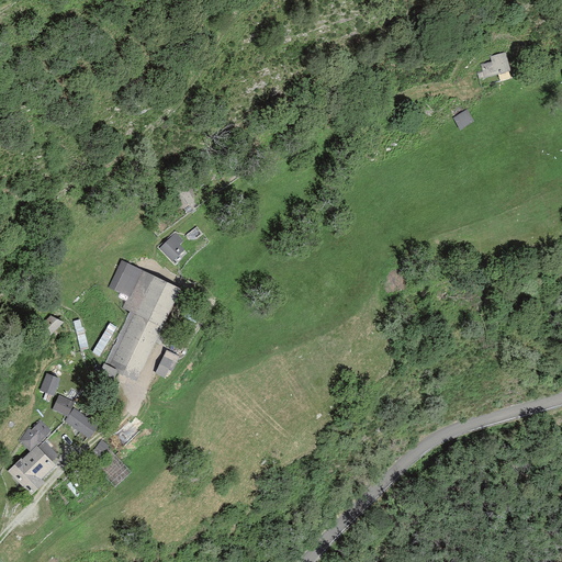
[(505,52),(490,56),(491,62),(480,64),(484,77),(510,70),(505,52)]
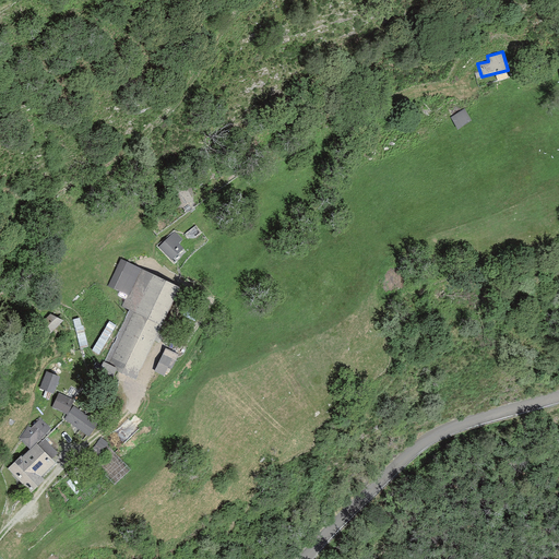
[(464,108),(450,117),(458,129),(471,120),(464,108)]
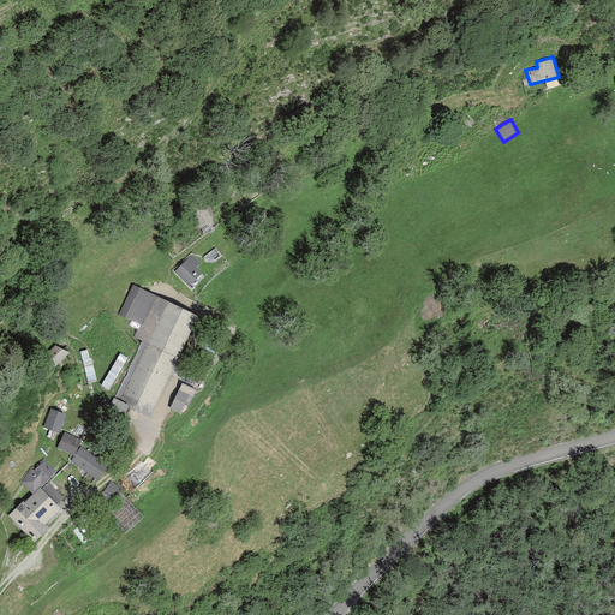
[(189,215),(179,220),(185,232),(195,226),(196,228),(213,220),(202,199),(185,209),(189,215)]
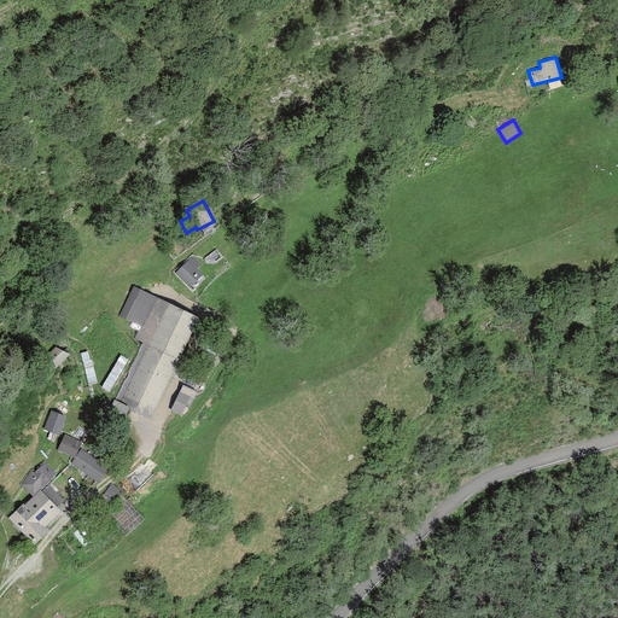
[(193,256),(175,272),(188,287),(203,274),(197,268),(202,264),(193,256)]
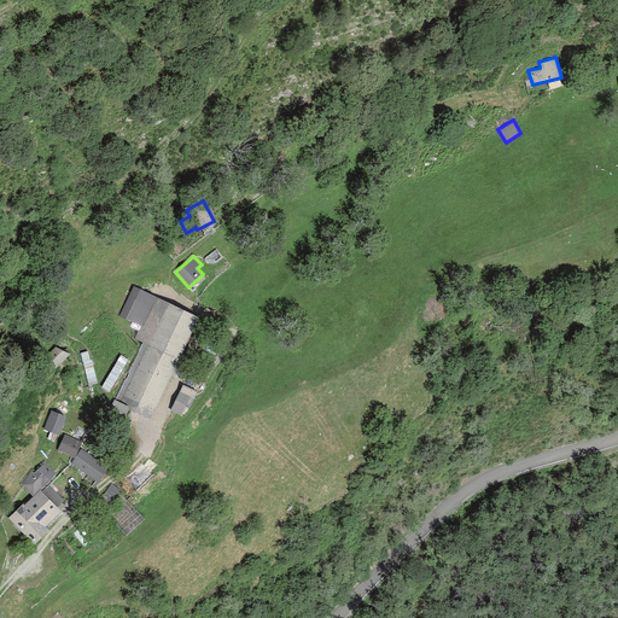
[(141,326),(156,296),(133,286),(118,315),(141,326)]
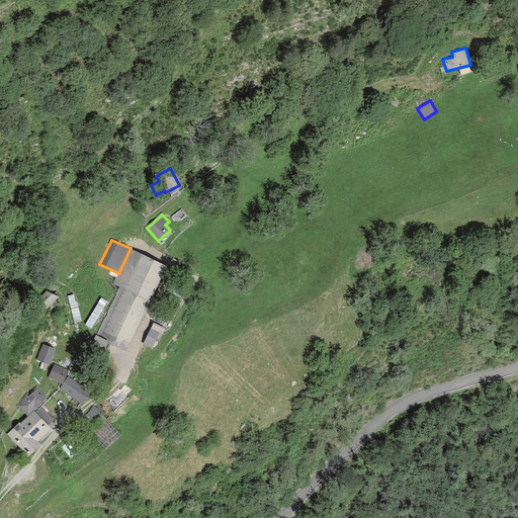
[(166,265),(131,248),(118,273),(113,284),(119,287),(149,300),(166,265)]
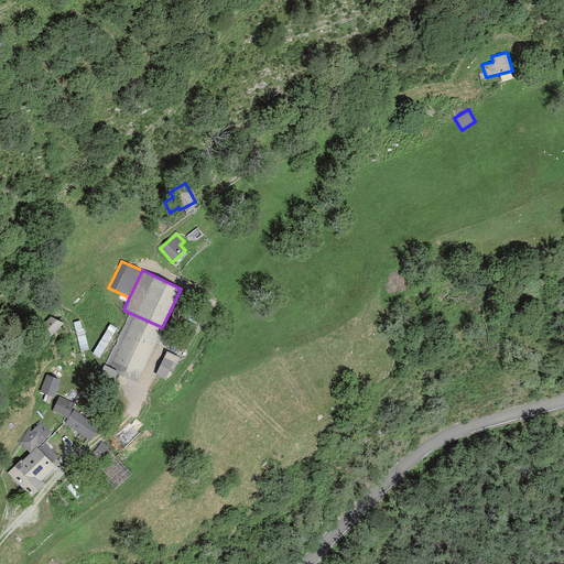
[(40,327),(50,337),(64,323),(54,313),(40,327)]
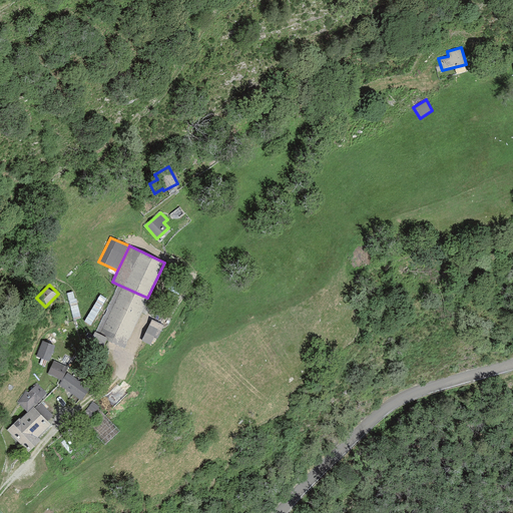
[(147,298),(118,285),(95,335),(124,348),(147,298)]
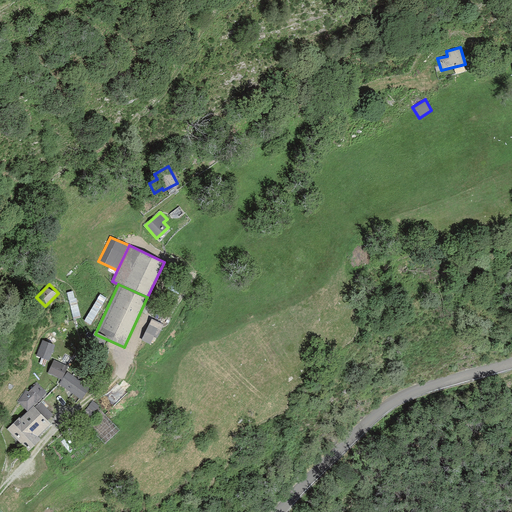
[(92,323),(107,298),(101,295),(87,320),(92,323)]
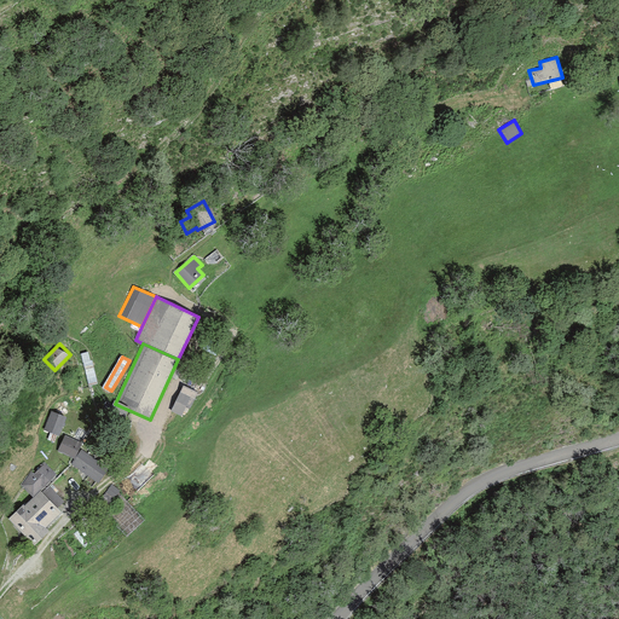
[(184,383),(175,411),(190,416),(200,388),(184,383)]
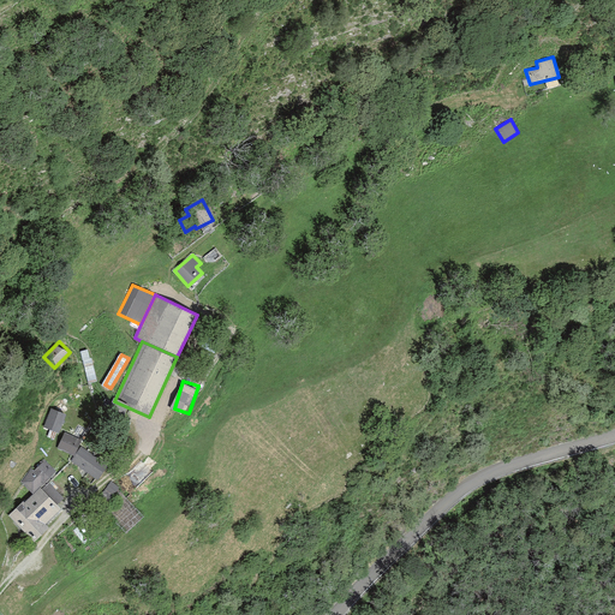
[(66,413),(51,407),(43,427),(59,433),(66,413)]
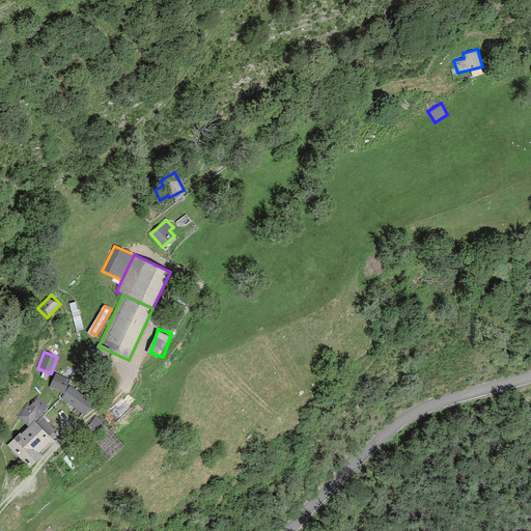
[(55,373),(49,387),(63,393),(70,381),(55,373)]
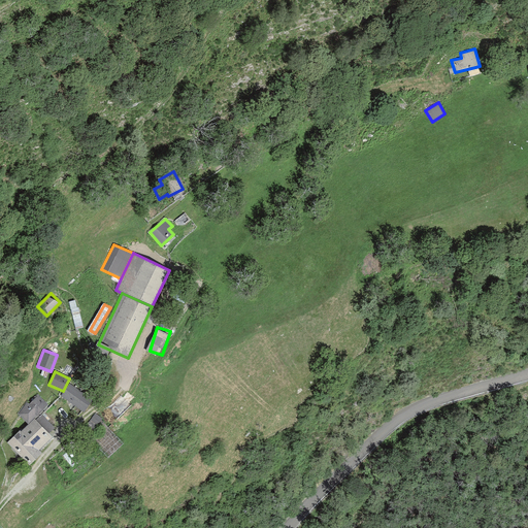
[(93,398),(69,383),(61,396),(85,411),(93,398)]
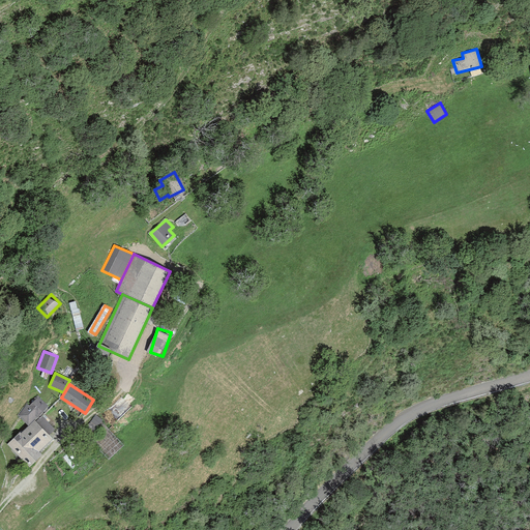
[(27,404),(19,415),(28,425),(34,419),(48,406),(38,396),(29,406),(27,404)]
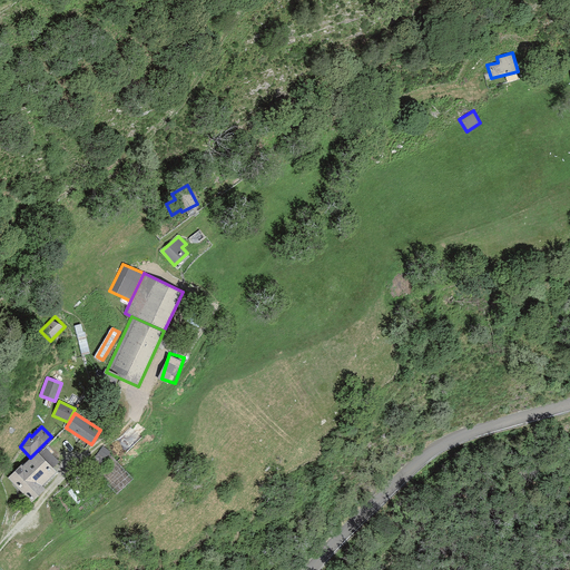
[(21,464),(8,477),(31,501),(38,494),(36,491),(56,471),(37,451),(30,458),(22,465),(21,464)]
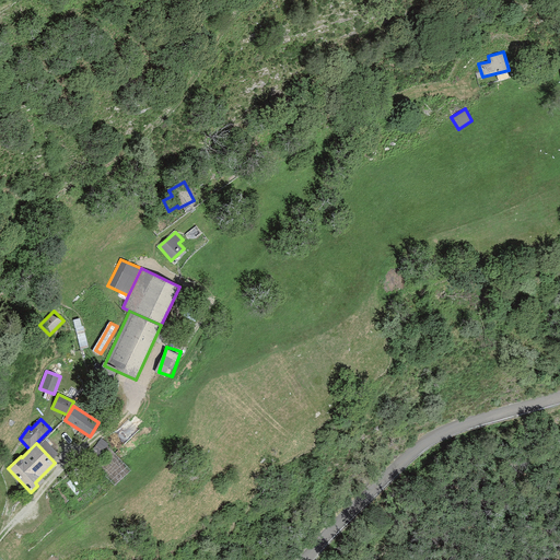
All buildings are outlined.
